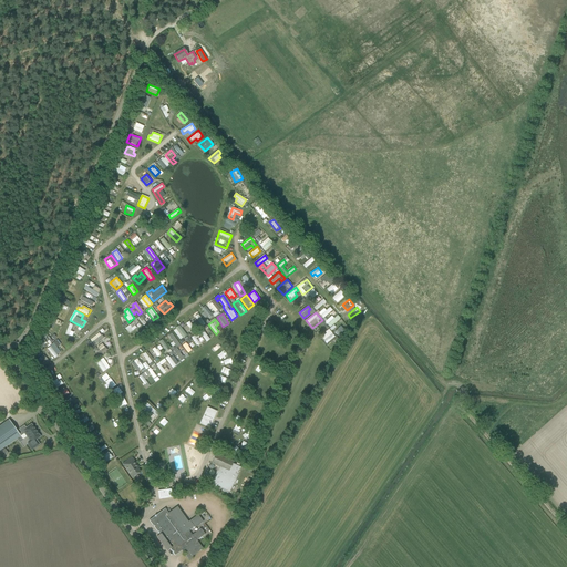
[(125,328),(130,333),(137,327),(133,321),(125,328)]
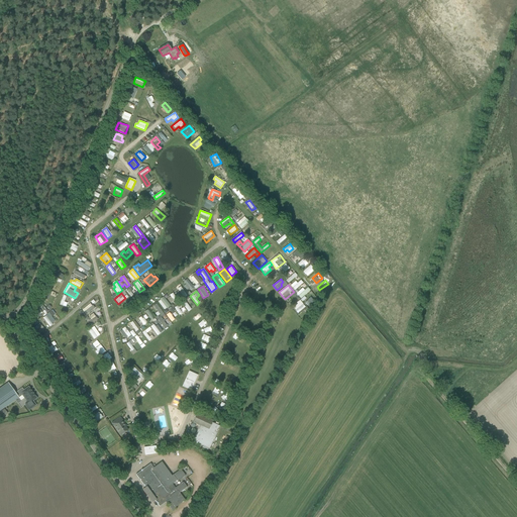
[(166,299),(163,301),(168,310),(171,308),(166,299)]
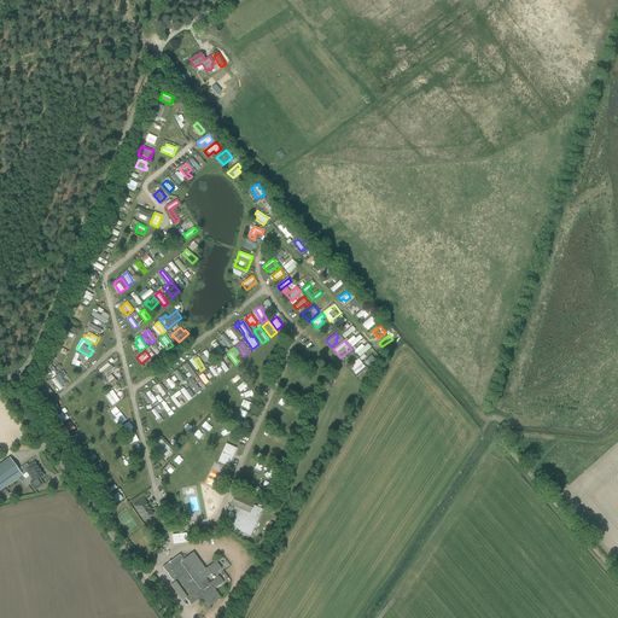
[(109,362),(98,371),(103,377),(114,368),(109,362)]
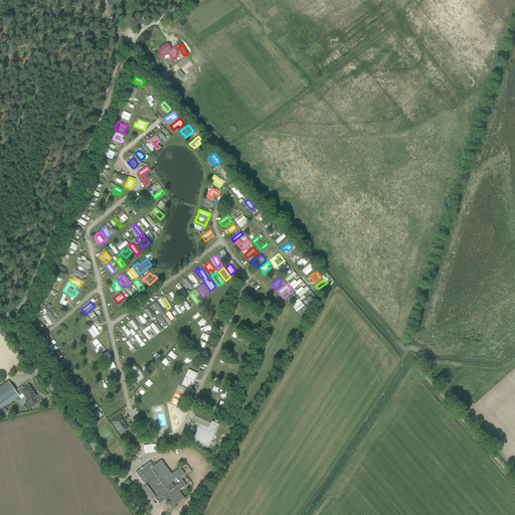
[(155,312),(158,317),(163,314),(156,302),(153,305),(157,311),(155,312)]
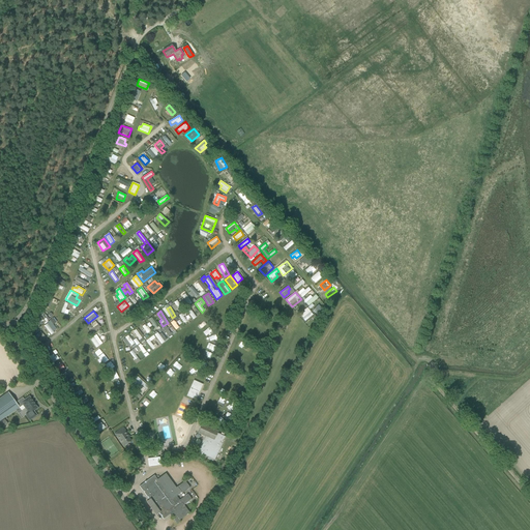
[(43,324),(49,320),(43,314),(38,318),(43,324)]
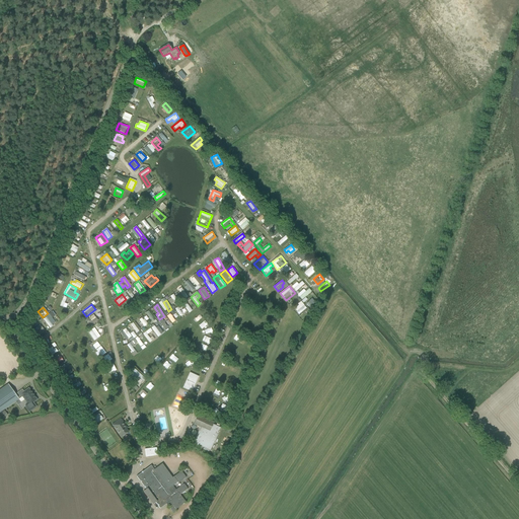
[(167,315),(172,323),(175,321),(170,313),(167,315)]
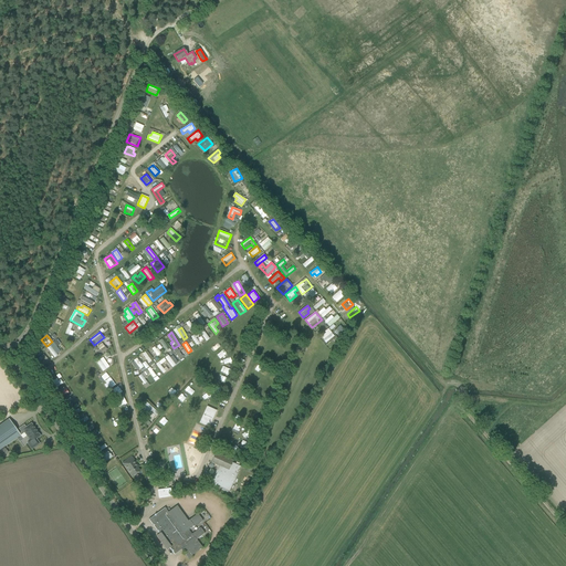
[(102,343),(93,349),(98,356),(107,349),(102,343)]
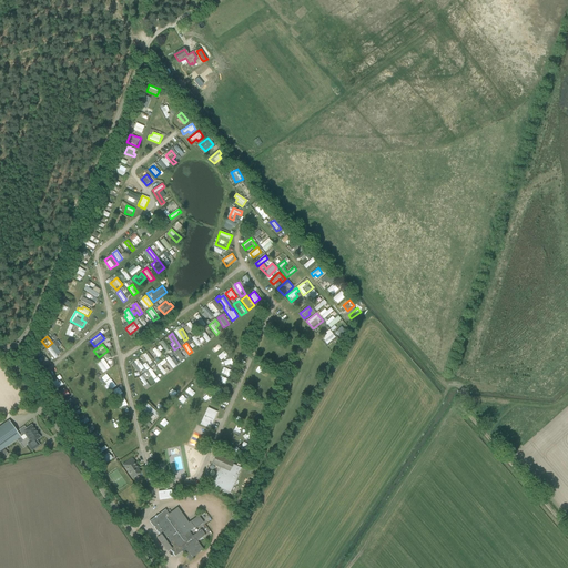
[(48,350),(56,358),(58,356),(51,346),(48,350)]
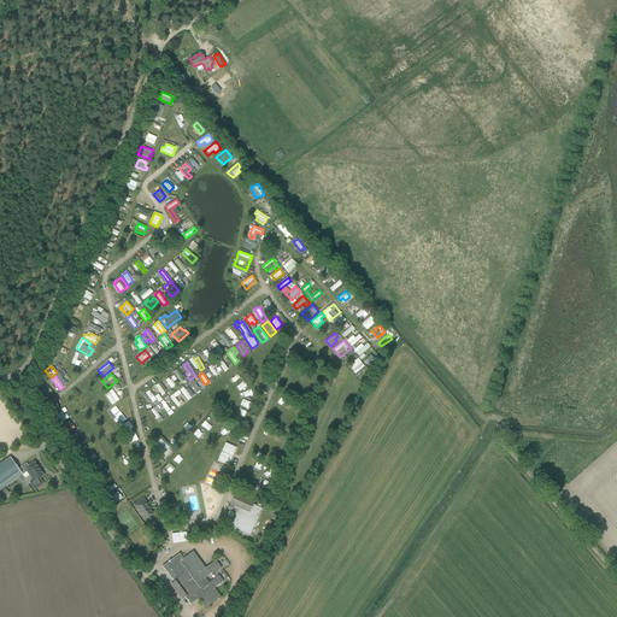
[(171,388),(176,386),(169,376),(165,380),(171,388)]
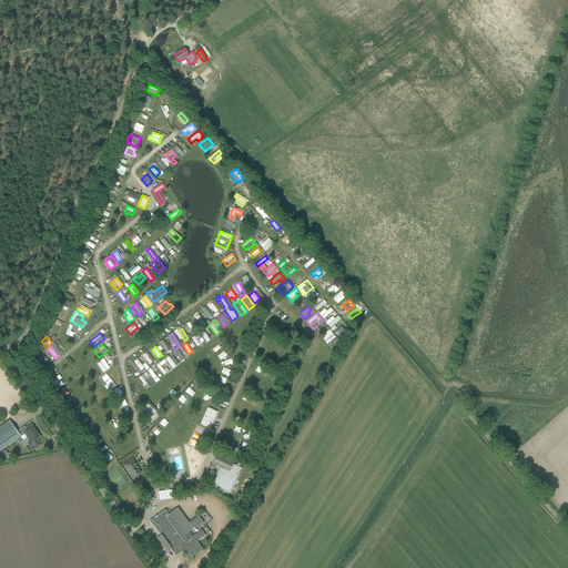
[(181,362),(184,359),(176,348),(173,351),(181,362)]
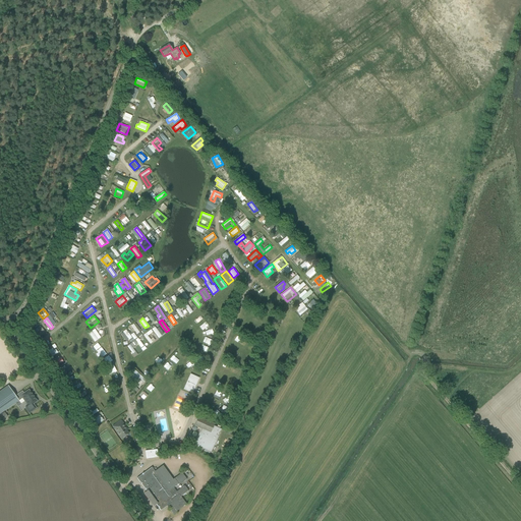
[(136,334),(139,333),(134,324),(131,326),(136,334)]
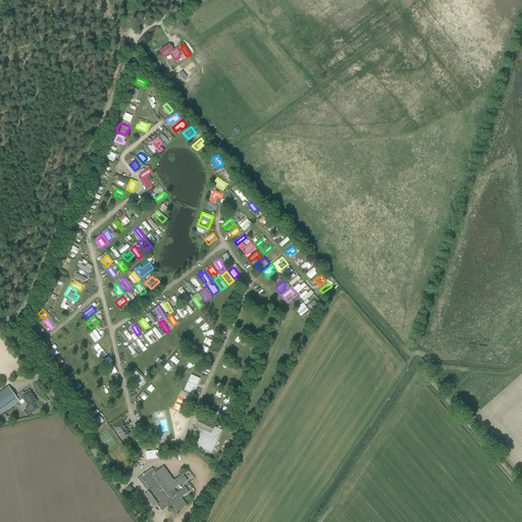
[(160,327),(156,329),(155,327),(152,329),(158,338),(164,335),(160,327)]
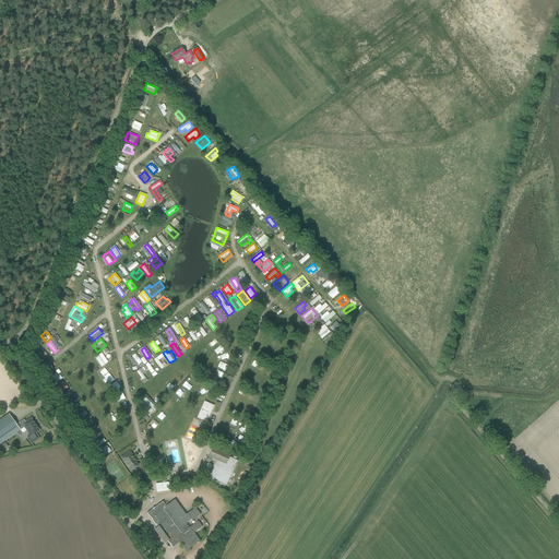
[(162,369),(166,366),(159,355),(154,359),(162,369)]
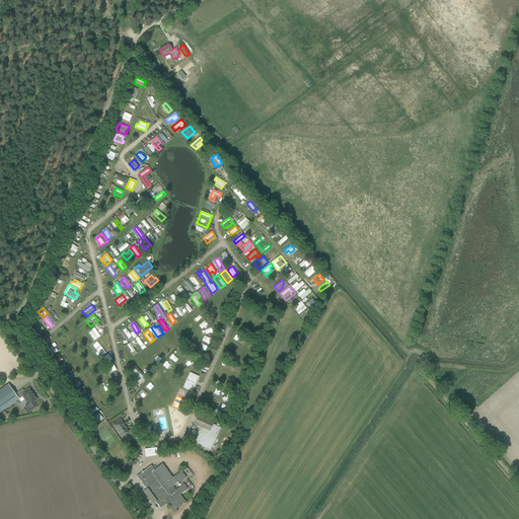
[(128,330),(125,332),(127,336),(125,337),(129,342),(133,338),(128,330)]
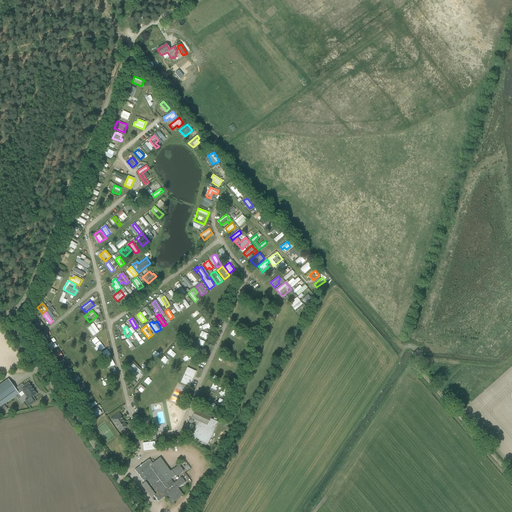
[(136,332),(133,334),(141,345),(143,343),(136,332)]
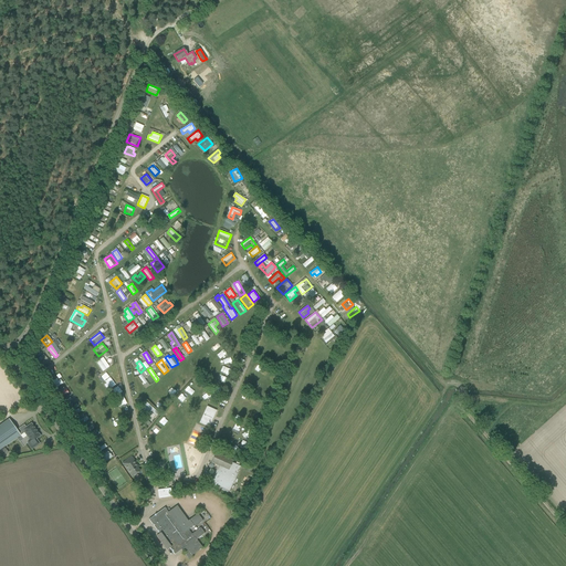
[(146,388),(150,385),(143,373),(138,376),(146,388)]
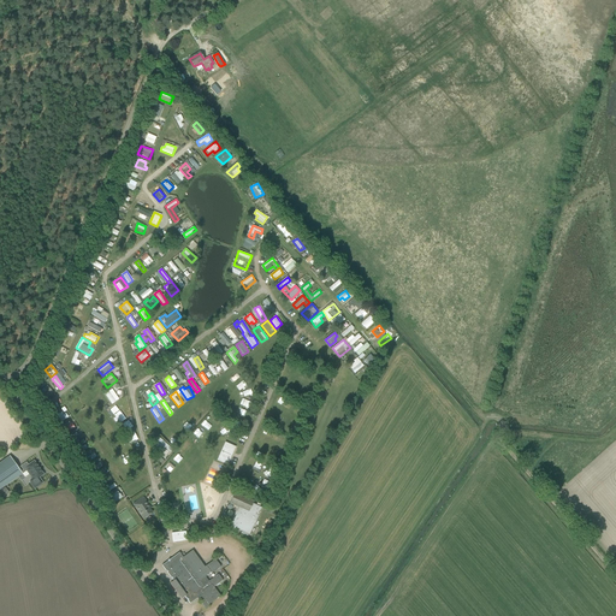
[(77,432),(80,431),(73,422),(66,428),(73,438),(78,434),(77,432)]
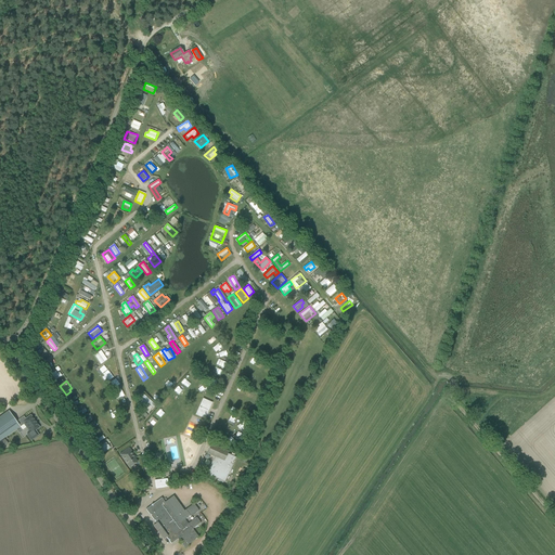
[(182,396),(185,392),(180,386),(177,389),(182,396)]
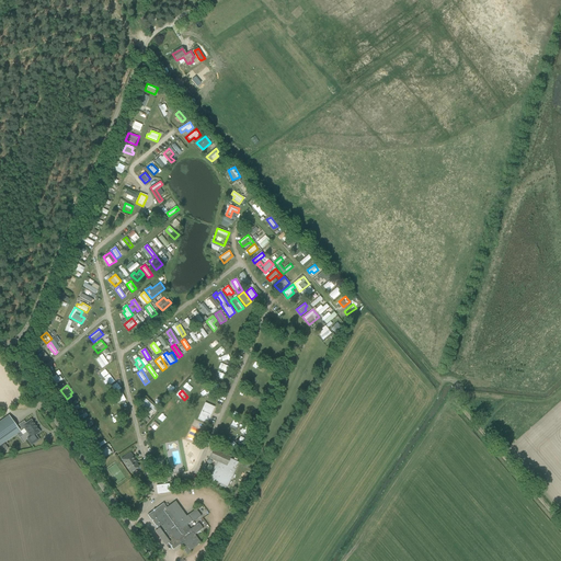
[(156,391),(149,397),(152,400),(159,395),(156,391)]
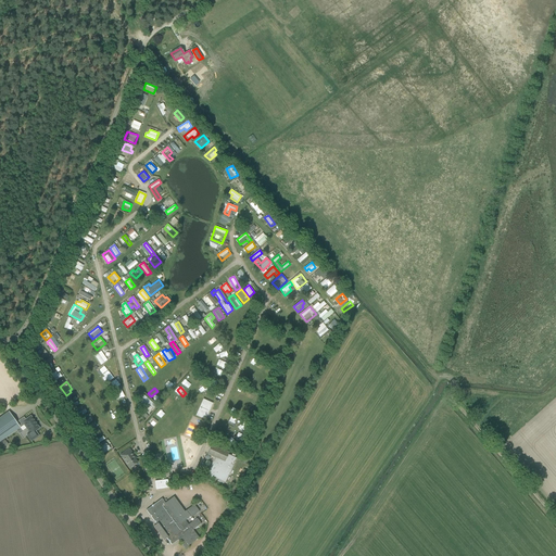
[(141,399),(142,399),(140,401),(146,405),(147,403),(152,408),(155,405),(144,395),(141,399)]
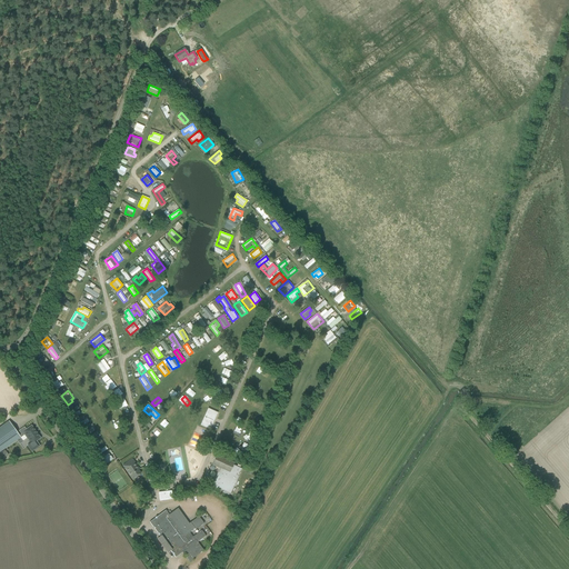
[(200,425),(210,429),(218,413),(208,409),(200,425)]
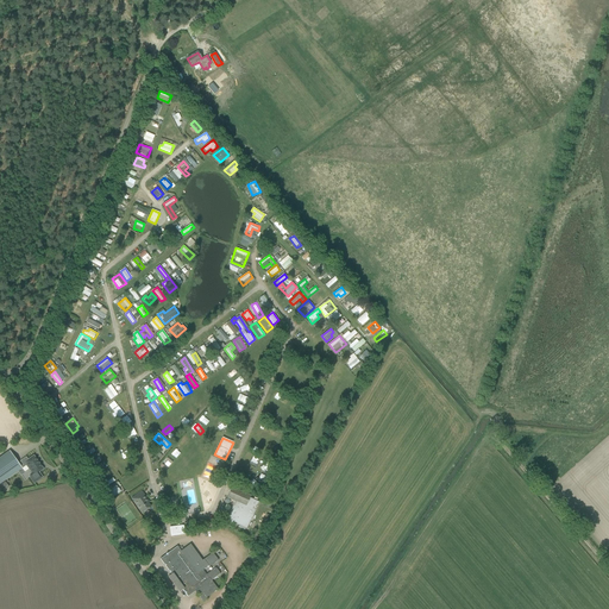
[(0,483),(22,469),(10,451),(0,457),(0,483)]
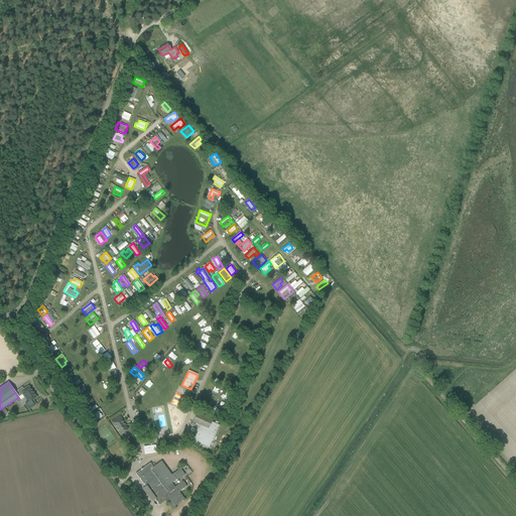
[(36,397),(28,386),(23,389),(21,387),(17,390),(19,394),(20,395),(22,393),(25,397),(27,400),(25,401),(24,404),(28,410),(36,404),(33,401),(32,400),(36,397)]
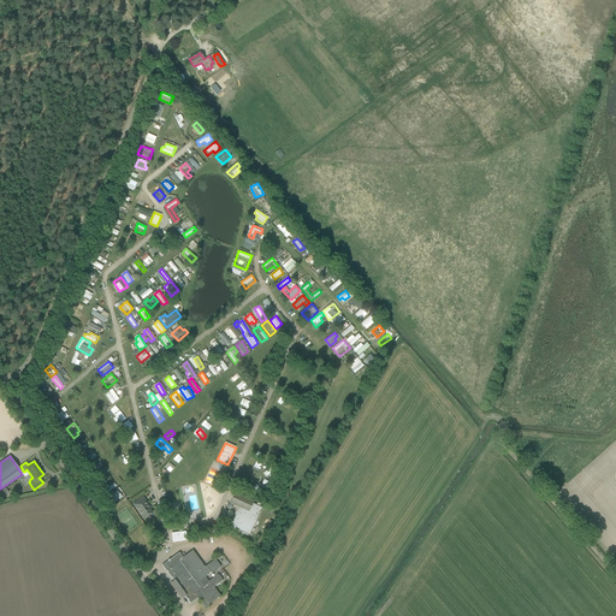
[(124,477),(130,473),(125,467),(120,471),(124,477)]
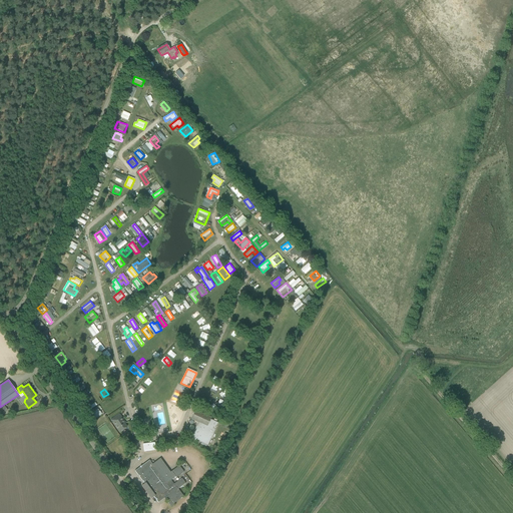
[(174,393),(171,400),(177,404),(181,396),(174,393)]
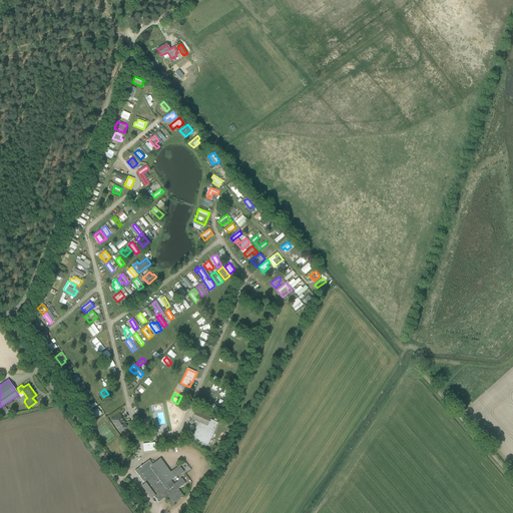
[(99,409),(92,412),(95,418),(101,415),(99,409)]
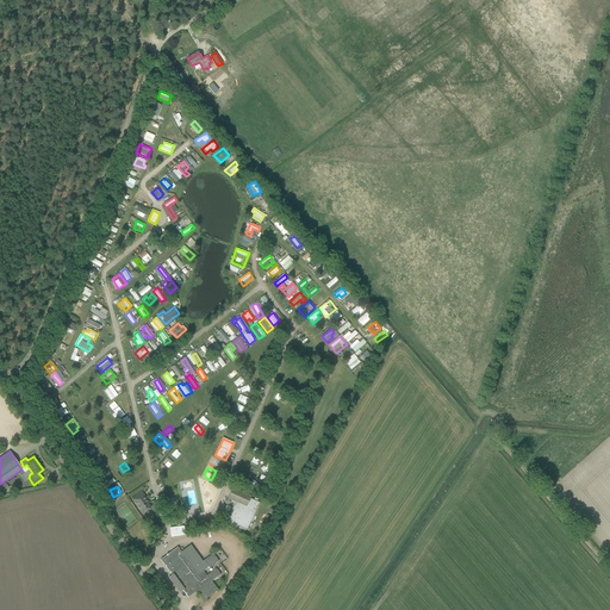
[(228,499),(236,503),(228,521),(247,530),(260,503),(250,499),(251,497),(232,487),(231,490),(230,490),(228,493),(229,495),(228,499)]
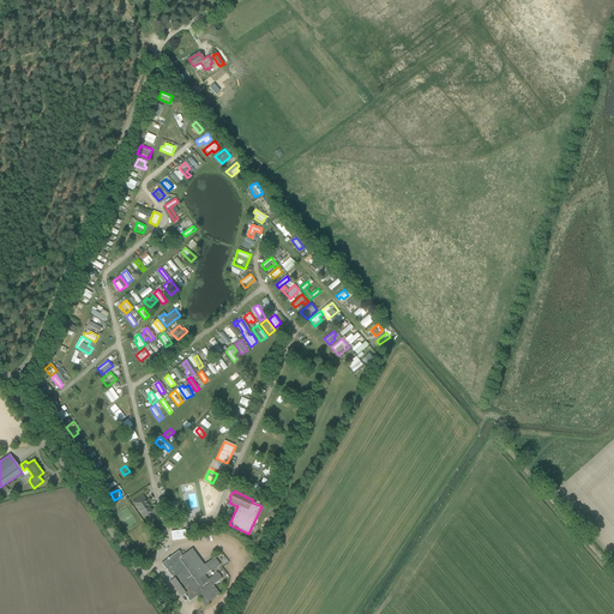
[(148,505),(149,504),(143,495),(132,503),(143,518),(151,511),(148,505)]
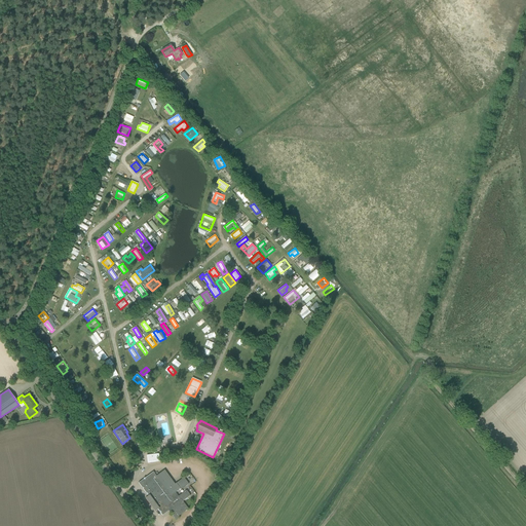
[(174,449),(175,456),(185,455),(183,448),(174,449)]
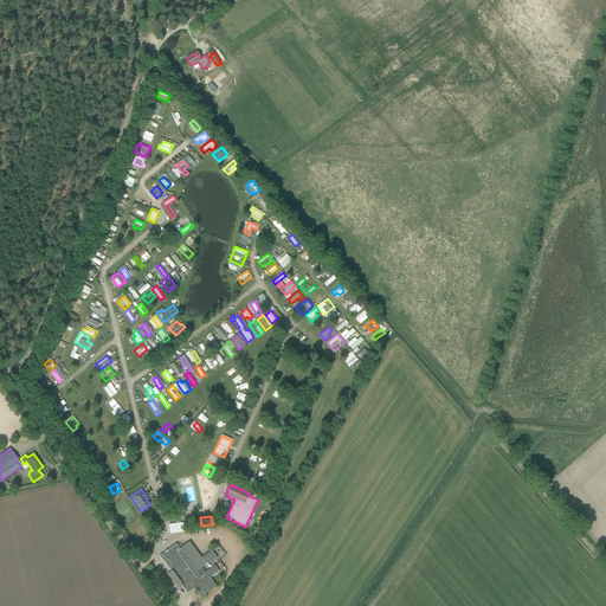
[(168,524),(169,533),(169,534),(184,532),(182,522),(168,524)]
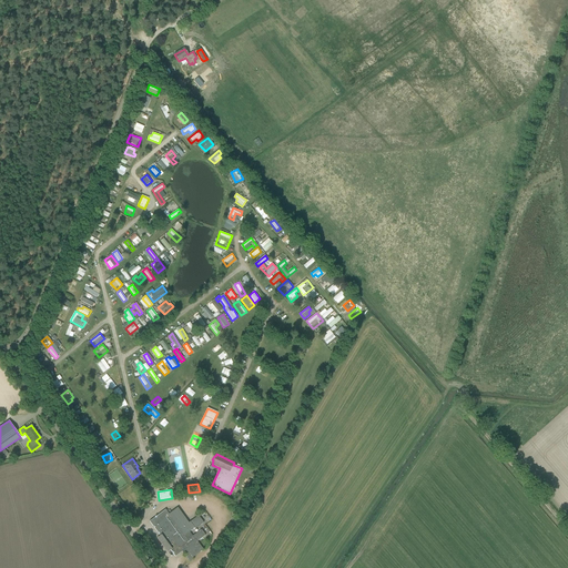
[(192,536),(189,531),(194,528),(190,521),(189,523),(178,508),(169,514),(165,509),(151,520),(149,521),(160,536),(158,538),(159,540),(160,539),(163,545),(166,550),(169,548),(175,557),(183,550),(185,553),(184,554),(190,560),(194,557),(203,549),(198,541),(205,536),(201,529),(192,536)]
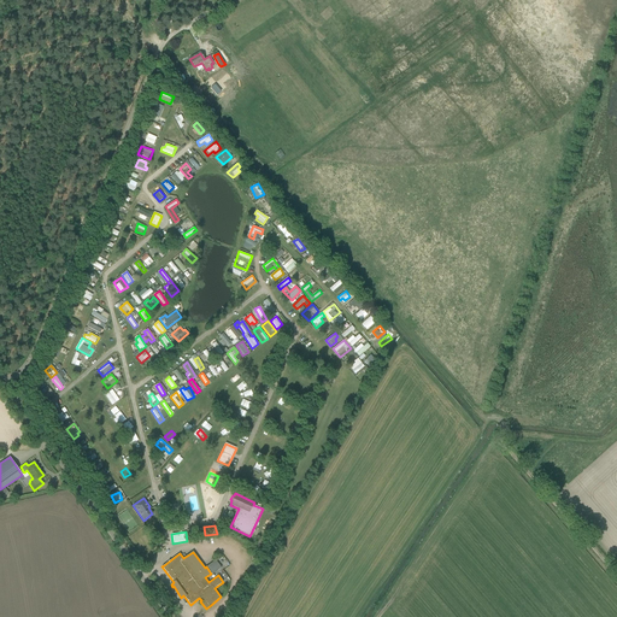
[(211,574),(212,575),(221,568),(216,560),(206,566),(211,574)]
